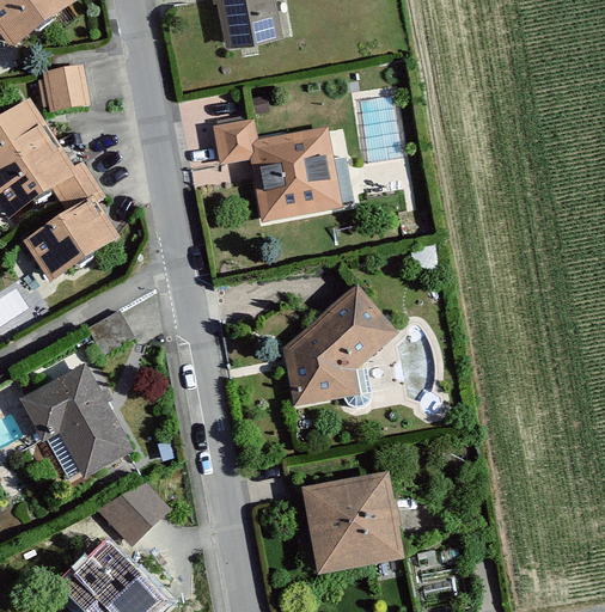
[(67,0),(0,0),(0,34),(12,50),(72,6),(67,0)]
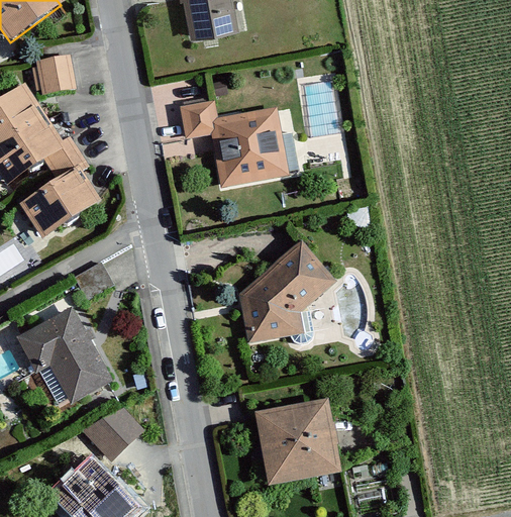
[(184,0),(193,40),(239,30),(235,11),(229,12),(226,0),(184,0)]
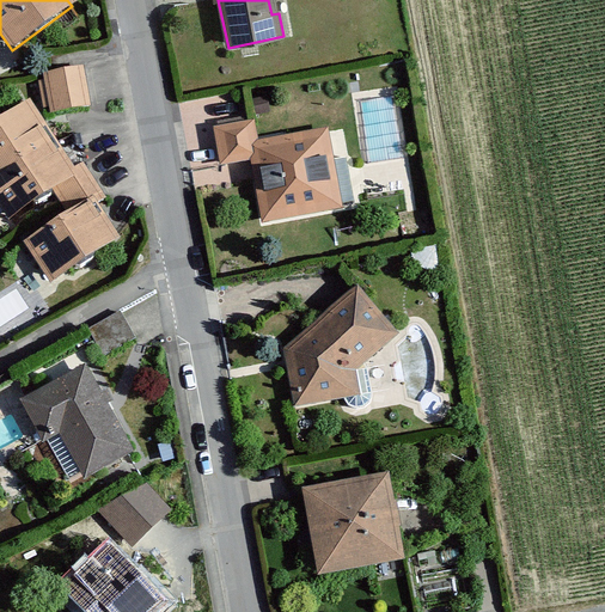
[(79,75),(44,80),(50,116),(85,110),(79,75)]
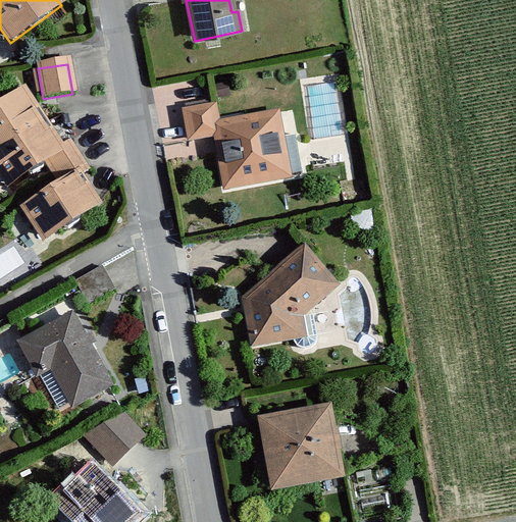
[(23,96),(0,111),(0,173),(11,191),(46,167),(61,190),(29,211),(43,232),(92,201),(79,179),(87,174),(69,147),(60,152),(23,96)]
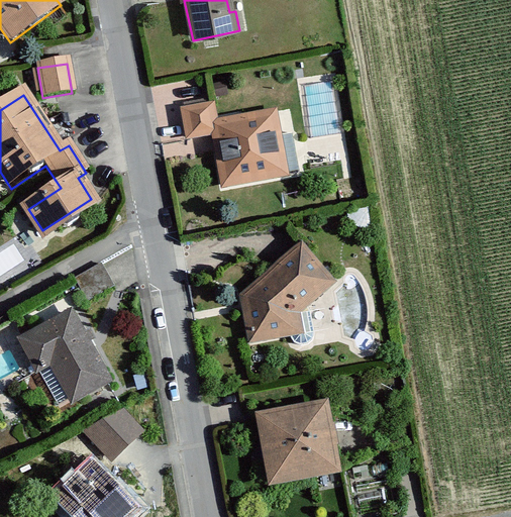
[(209,110),(183,115),(187,141),(211,137),(220,190),(295,177),(284,113),(211,126),(209,110)]
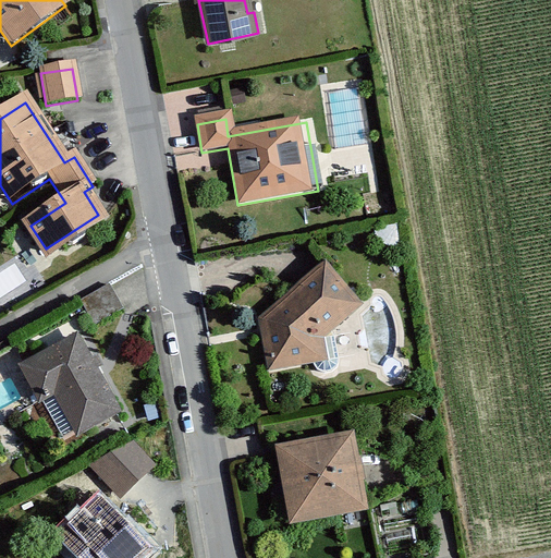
[(354,300),(319,261),(257,317),(266,365),(319,354),(314,336),(354,300)]
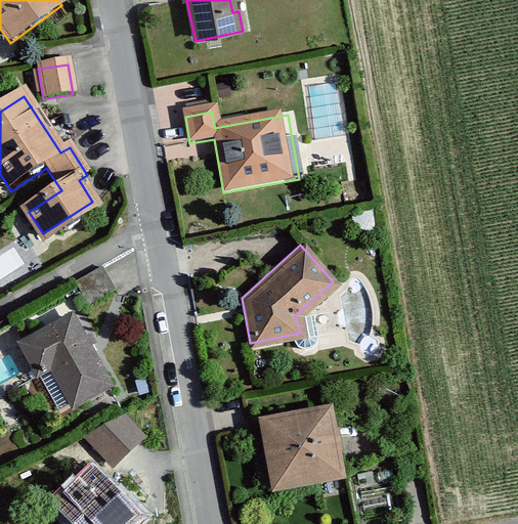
[(70,311),(20,338),(38,368),(51,361),(74,401),(109,382),(70,311)]
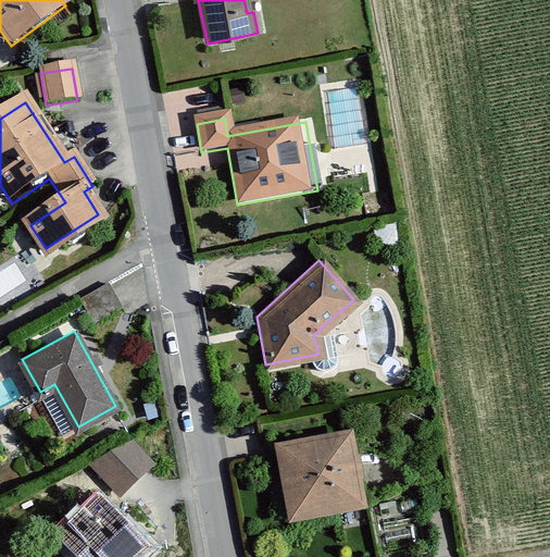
[(346,430),(274,444),(288,516),(360,502),(346,430)]
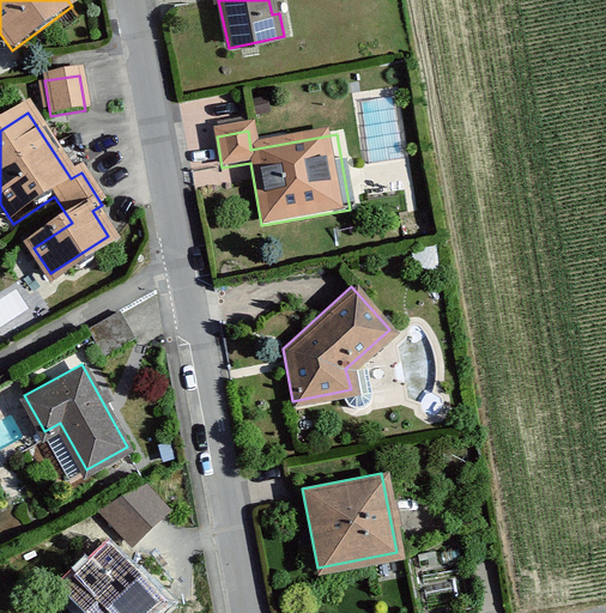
[(144,485),(98,507),(133,540),(164,510),(144,485)]
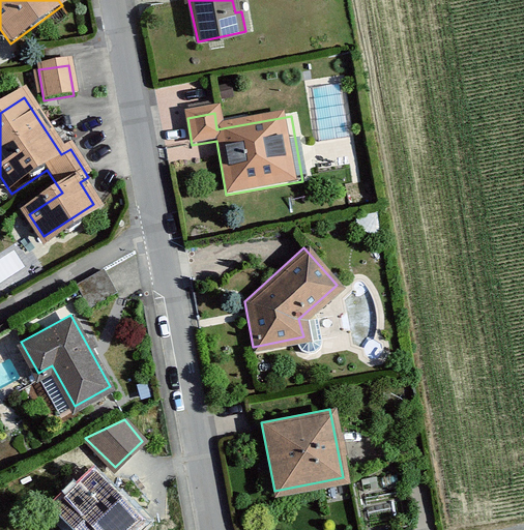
[(94,473),(67,498),(97,529),(124,529),(137,519),(94,473)]
